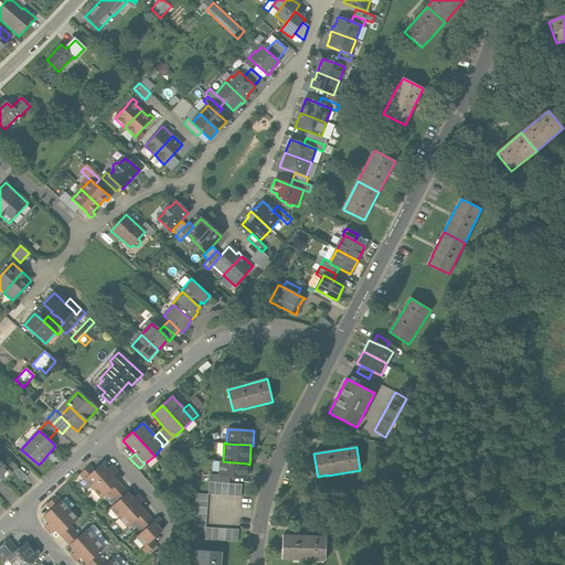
[(0,478),(0,479),(10,469),(0,460),(0,478)]
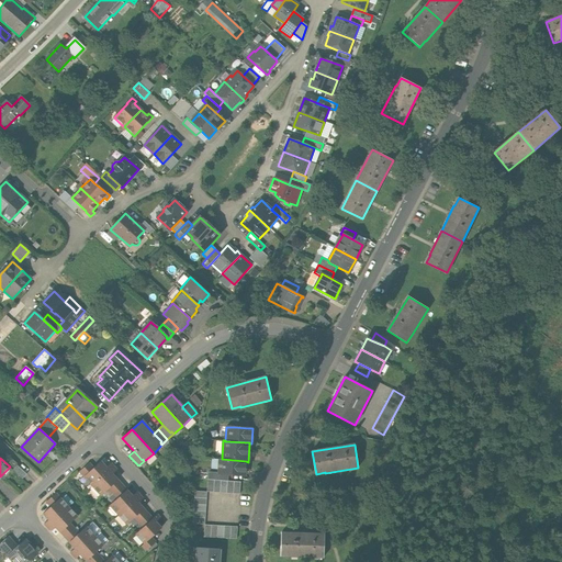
[(228,474),(245,475),(246,461),(222,459),(220,459),(218,473),(228,474)]
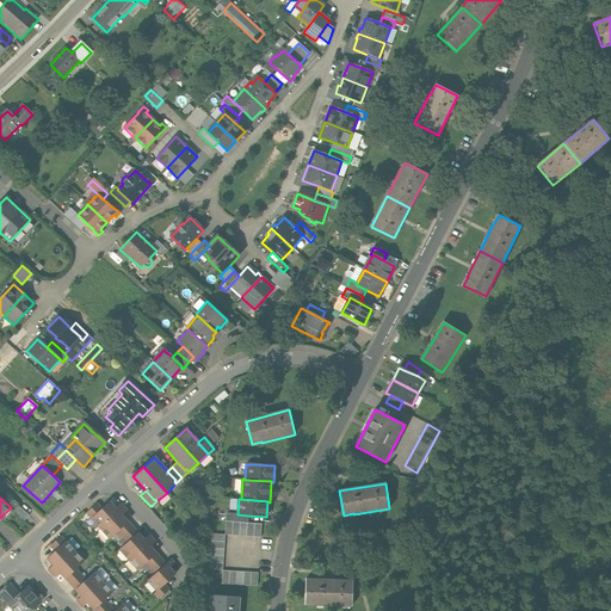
[(91,518),(100,529),(124,507),(121,504),(116,508),(110,501),(102,508),(91,518)]
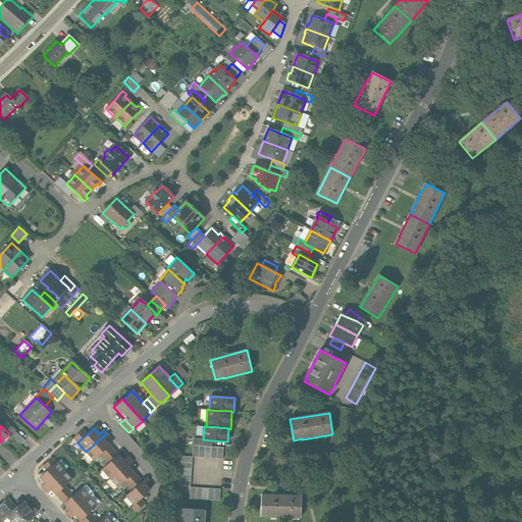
[(77,442),(87,434),(83,430),(73,438),(77,442)]
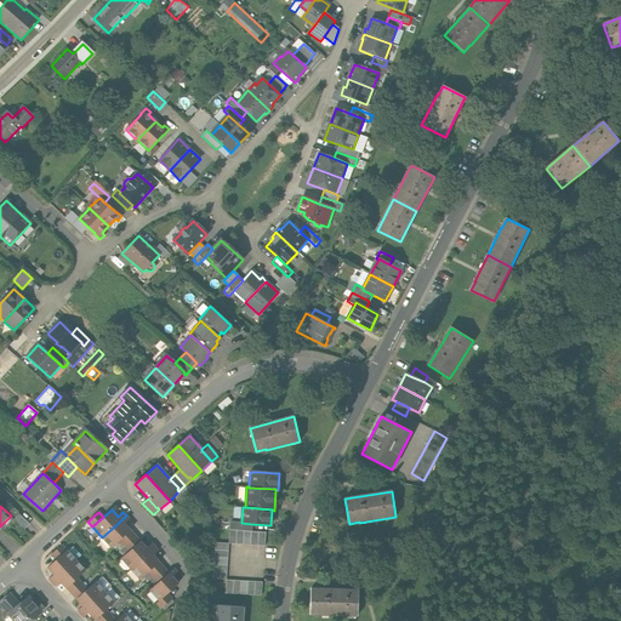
[(20,514),(15,519),(26,529),(30,524),(20,514)]
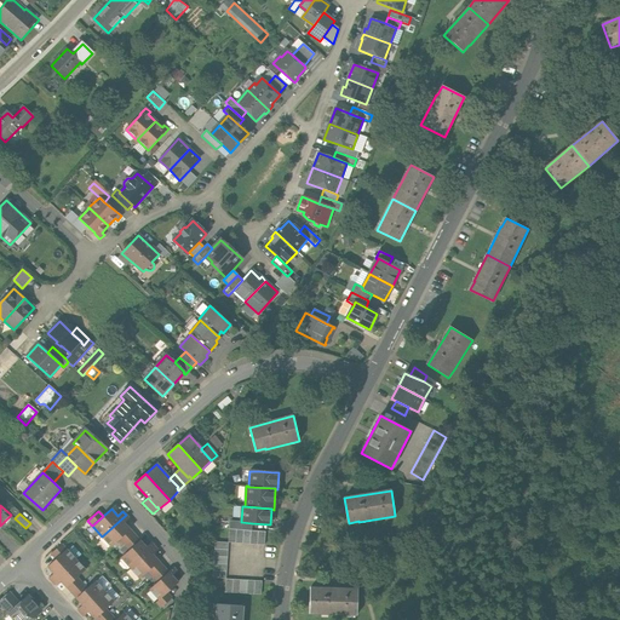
[(11,515),(0,526),(4,529),(15,518),(11,515)]
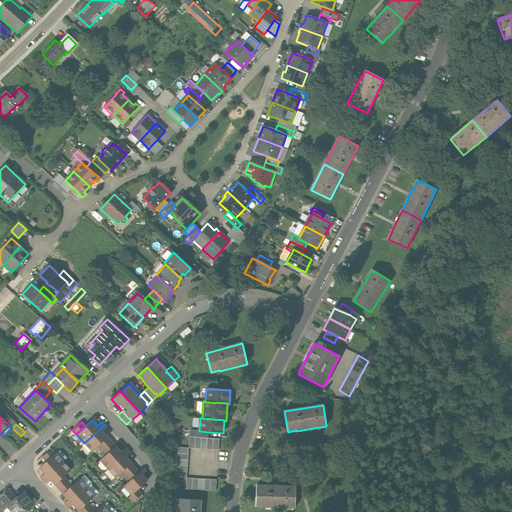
[(84,443),(92,452),(98,445),(107,437),(102,432),(106,428),(104,425),(84,443)]
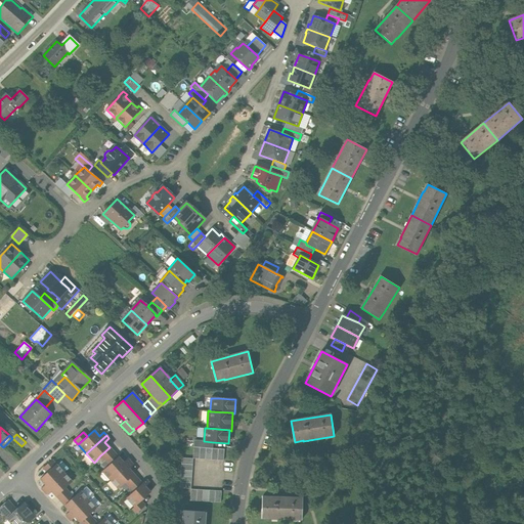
[(213,442),(204,441),(194,440),(193,447),(212,448),(213,442)]
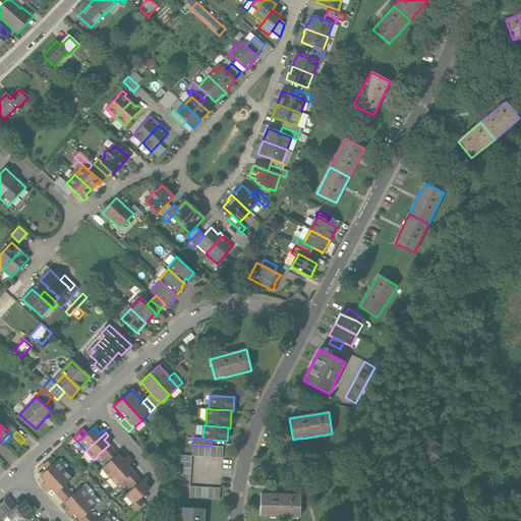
[(109,445),(100,453),(104,458),(113,450),(109,445)]
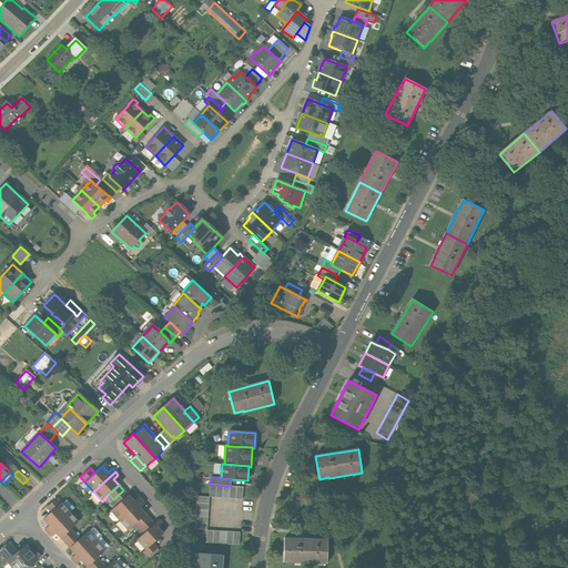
[(211,486),(210,498),(242,500),(243,488),(211,486)]
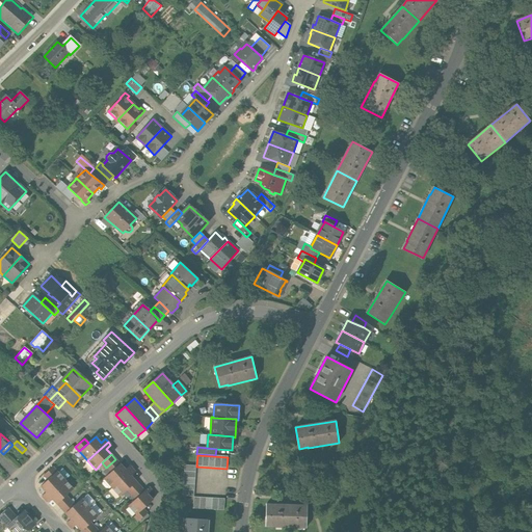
[(120,463),(115,459),(106,468),(110,472),(120,463)]
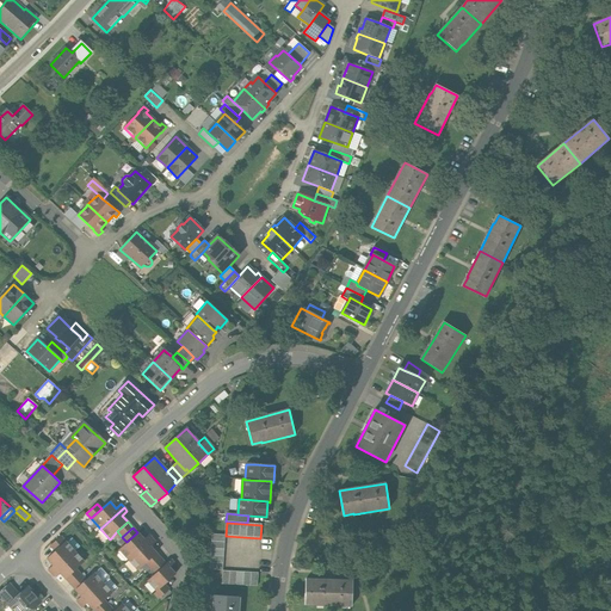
[(118,549),(128,560),(152,538),(148,535),(143,539),(137,532),(127,542),(118,549)]
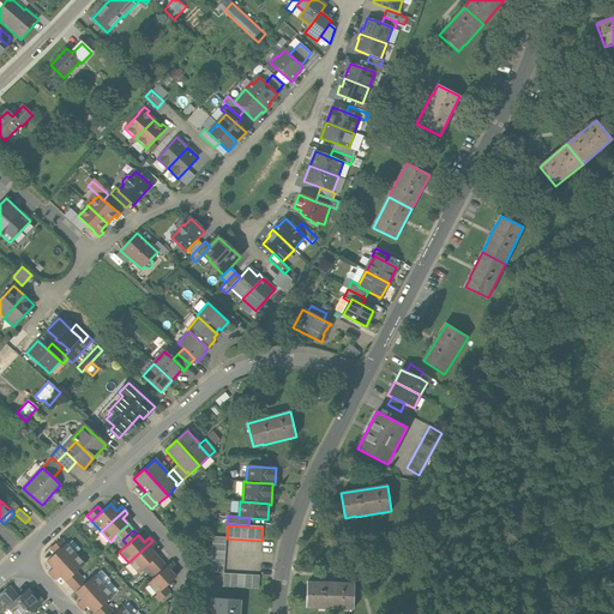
[(211,572),(224,573),(227,539),(214,537),(211,572)]
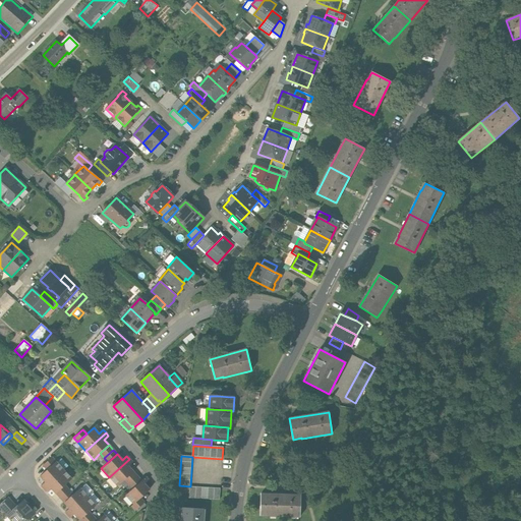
[(47,470),(56,462),(52,457),(43,465),(47,470)]
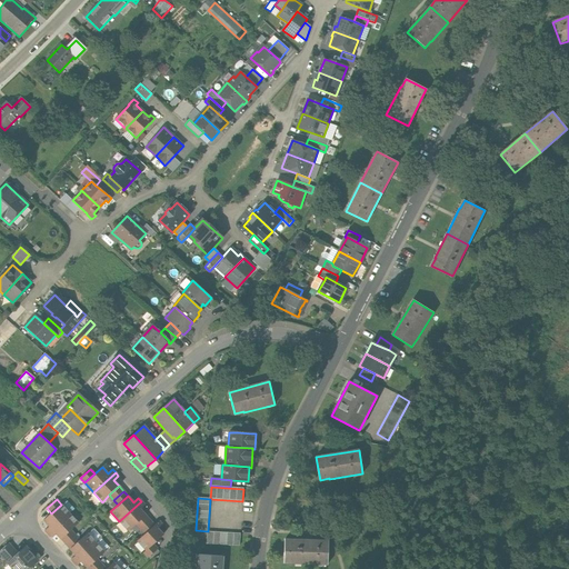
[(119,521),(128,530),(136,523),(146,515),(140,508),(145,505),(141,501),(119,521)]
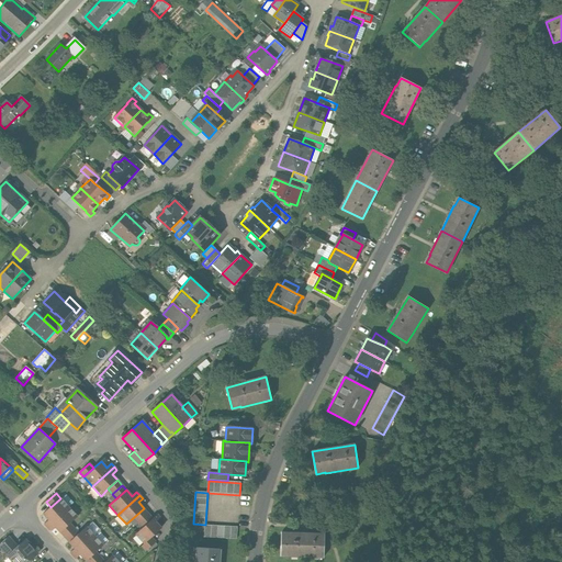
[(44,524),(47,527),(69,507),(60,498),(51,507),(43,514),(48,519),(44,524)]
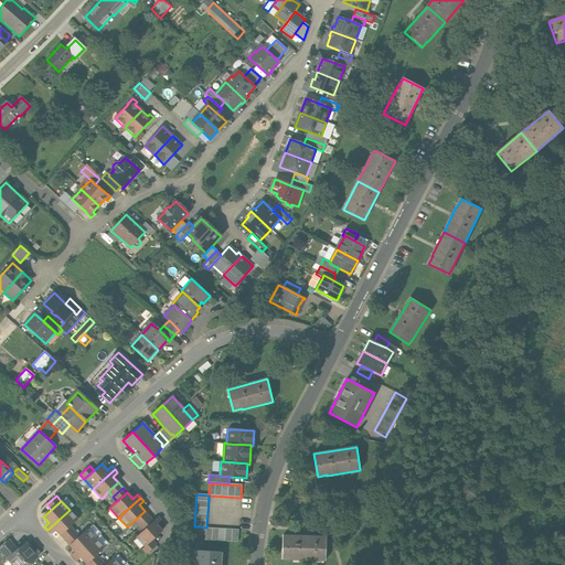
[(55,529),(61,535),(71,526),(77,520),(70,510),(48,530),(50,533),(55,529)]
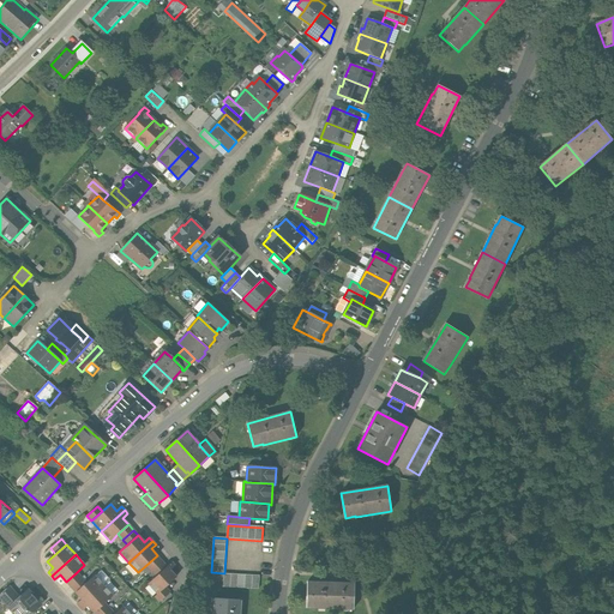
[(162,561),(157,555),(146,565),(151,571),(162,561)]
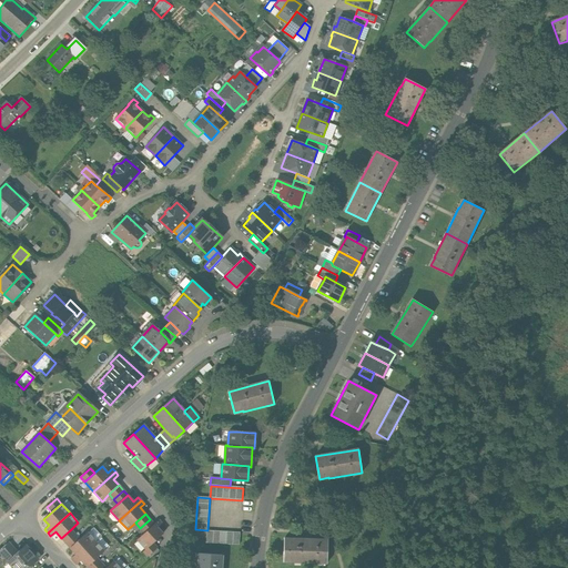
[(137,539),(145,549),(153,543),(163,534),(158,527),(162,523),(159,519),(154,524),(144,533),(137,539)]
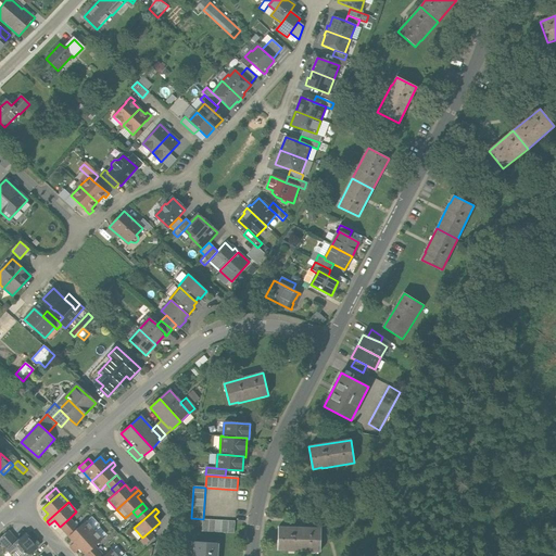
[(151,513),(147,508),(137,517),(141,521),(151,513)]
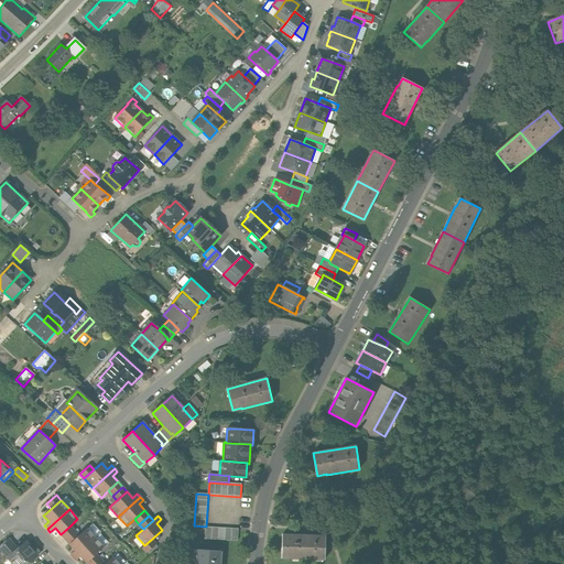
[(75,530),(71,525),(61,534),(65,539),(75,530)]
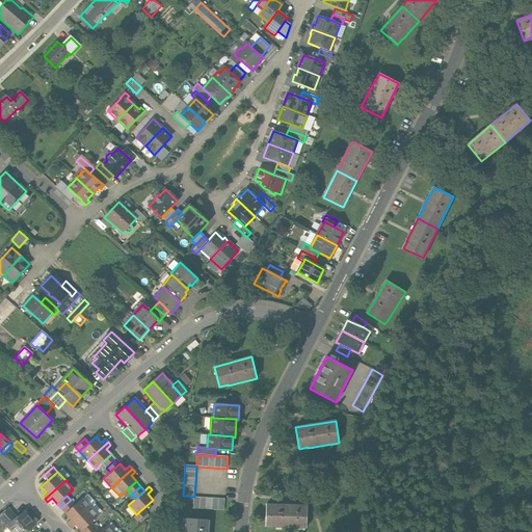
[(193,508),(224,511),(225,499),(194,497),(193,508)]
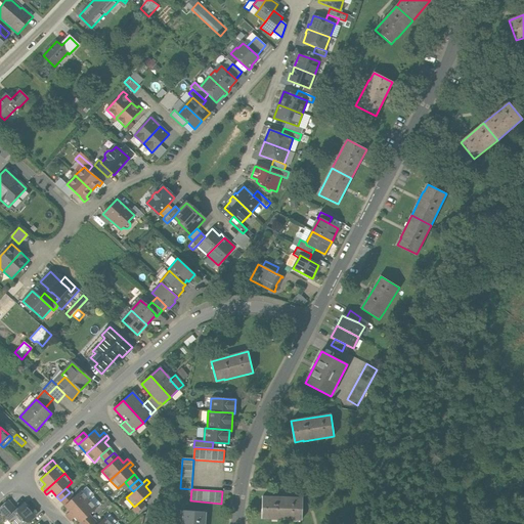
[(66,515),(68,518),(88,499),(80,491),(74,497),(64,506),(70,512),(66,515)]
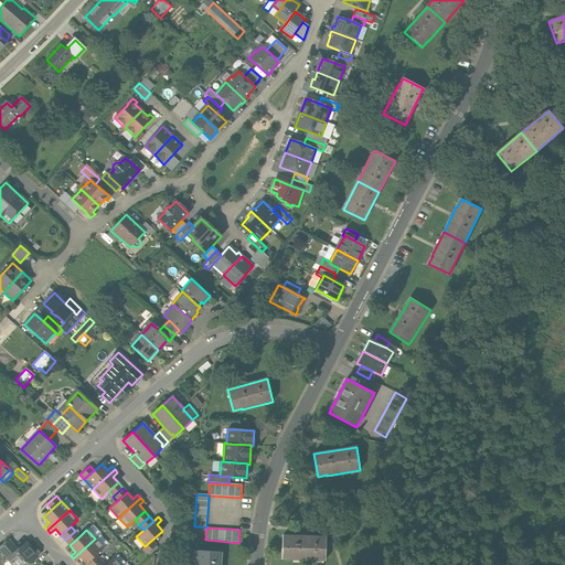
[(80,536),(75,531),(65,540),(70,545),(80,536)]
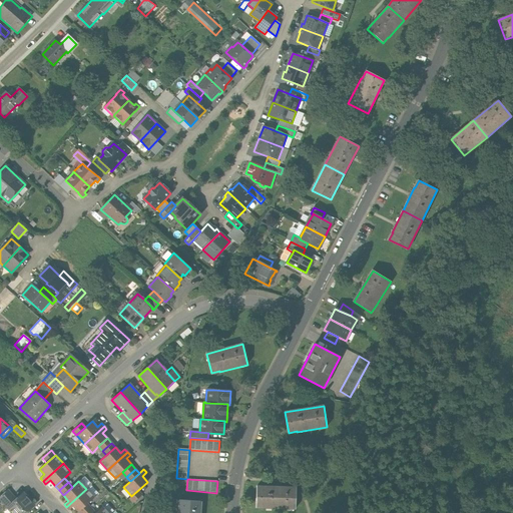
[(265,507),(265,508),(295,509),(296,488),(257,486),(257,507),(265,507)]
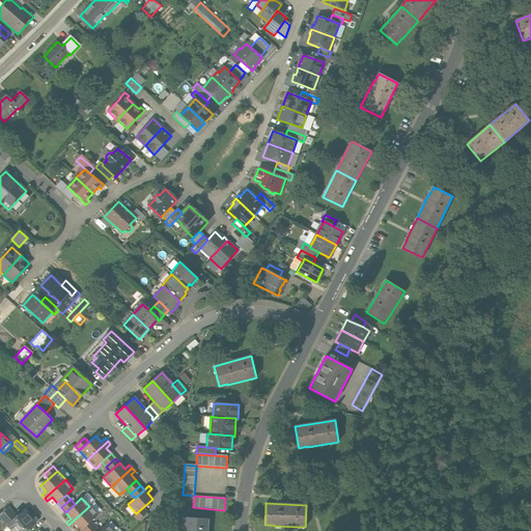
[(90,522),(98,515),(89,506),(68,525),(72,528),(76,524),(81,530),(90,522)]
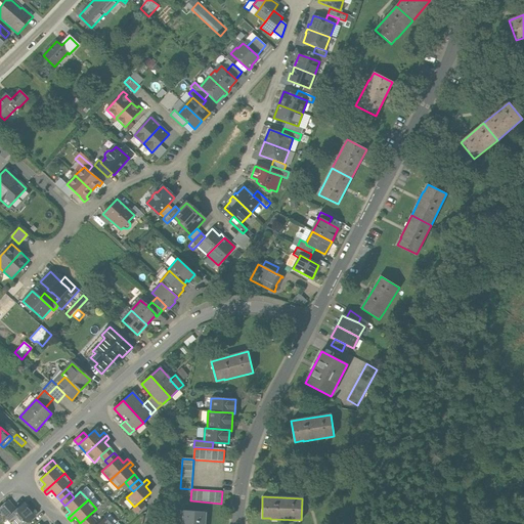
[(145,506),(141,500),(134,507),(132,509),(136,514),(145,506)]
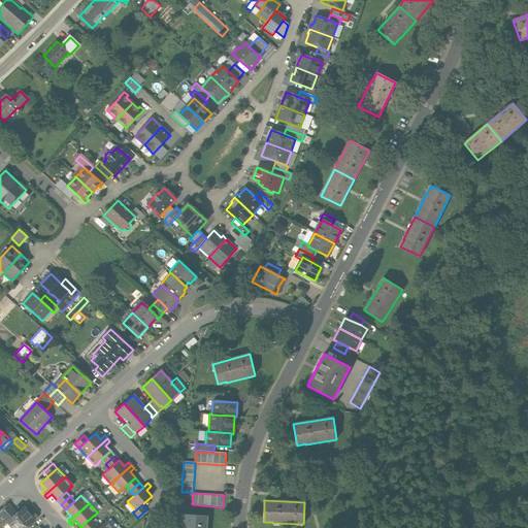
[(0,513),(0,514),(8,522),(17,515),(8,505),(0,513)]
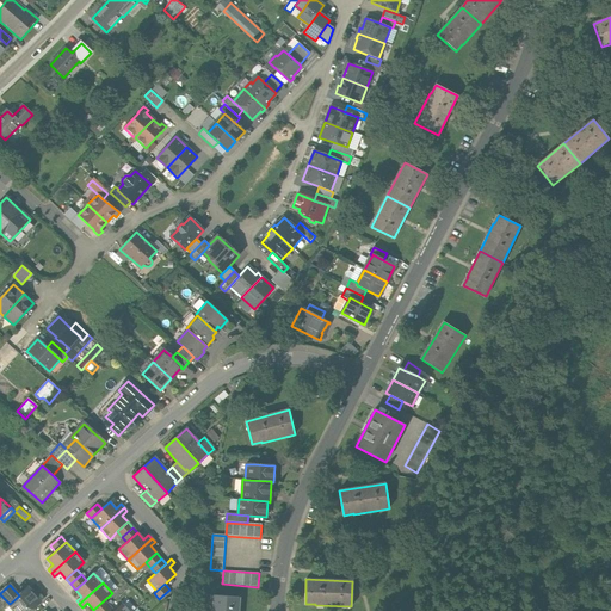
[(10,604),(14,610),(30,610),(41,603),(28,587),(19,596),(10,604)]
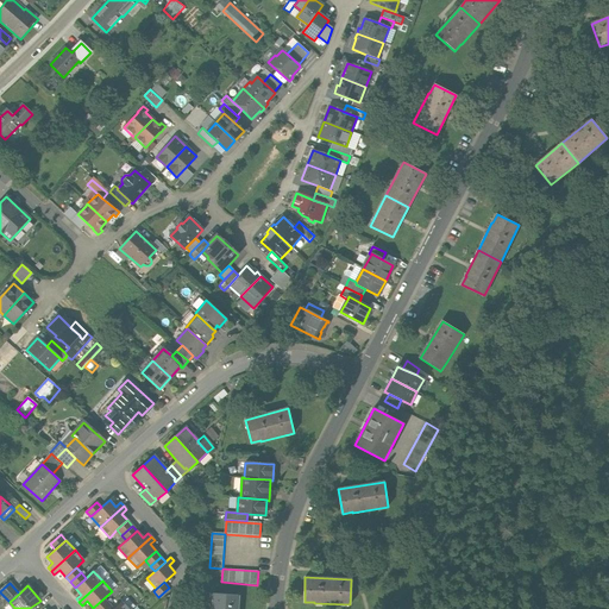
[(237,608),(239,595),(213,594),(212,608),(237,608)]
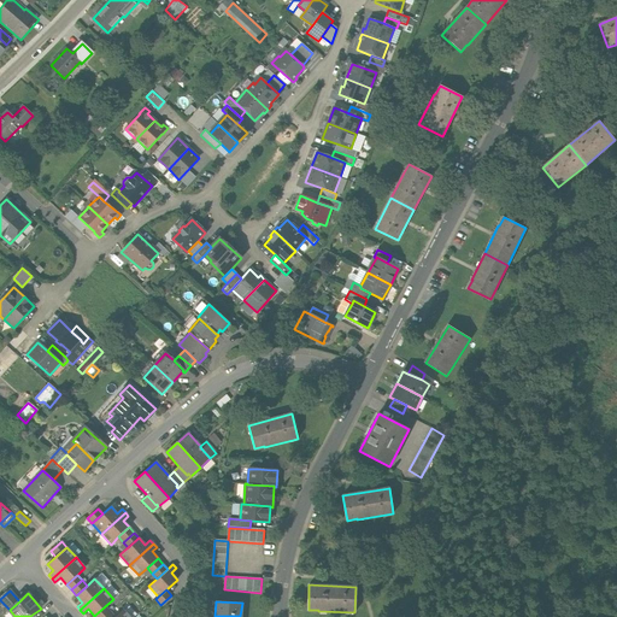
[(103,616),(110,611),(105,606),(94,616),(95,616),(103,616)]
